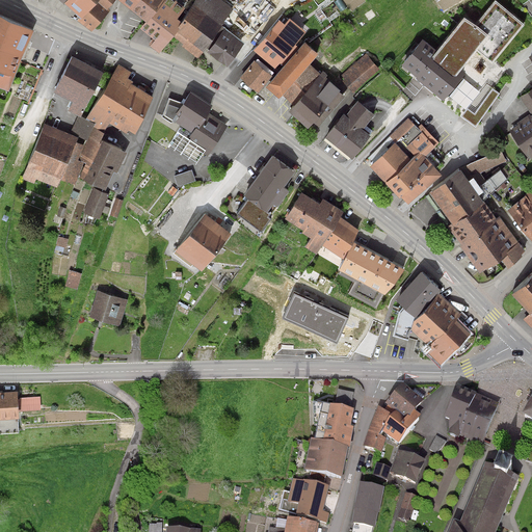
[(62,0),(81,15),(78,19),(92,30),(109,9),(107,7),(113,0),(122,0),(147,20),(140,27),(155,40),(151,45),(158,52),(173,33),(184,42),(182,45),(195,55),(233,9),(220,0),(194,0),(188,9),(176,0),(62,0)]
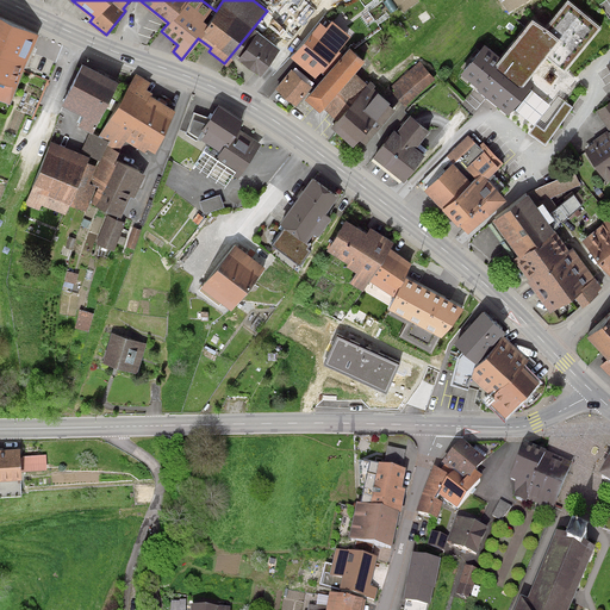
[(316,74),(340,45),(315,25),(321,17),(299,0),(290,0),(263,32),(316,74)]
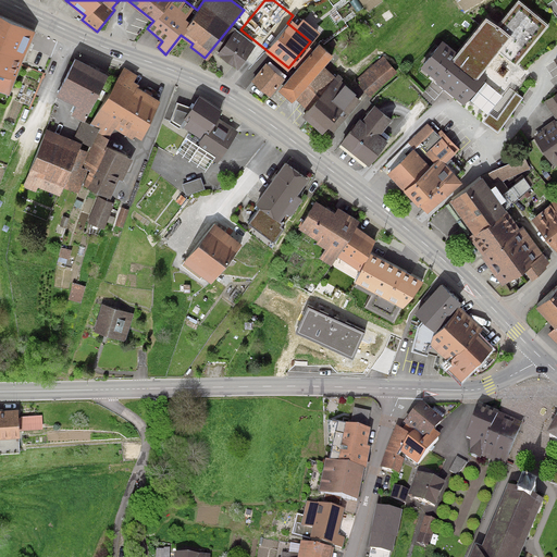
[(458,51),(443,39),(419,69),(465,104),(487,76),(483,73),(499,52),(516,65),(548,26),(519,1),(498,26),(486,16),(458,51)]
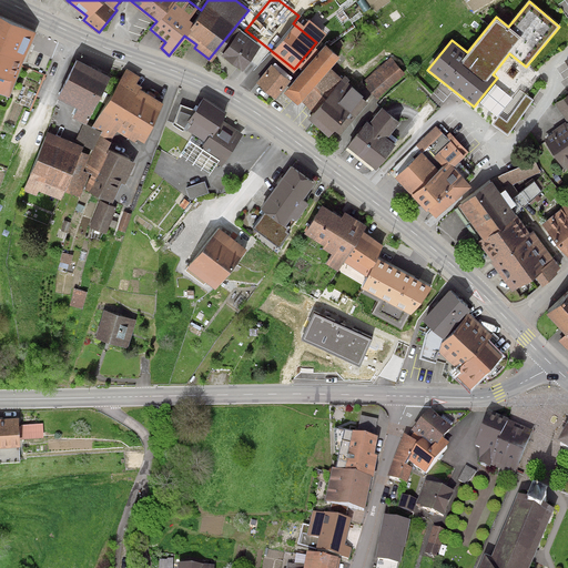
[(0,91),(6,93),(29,34),(0,23),(0,91)]
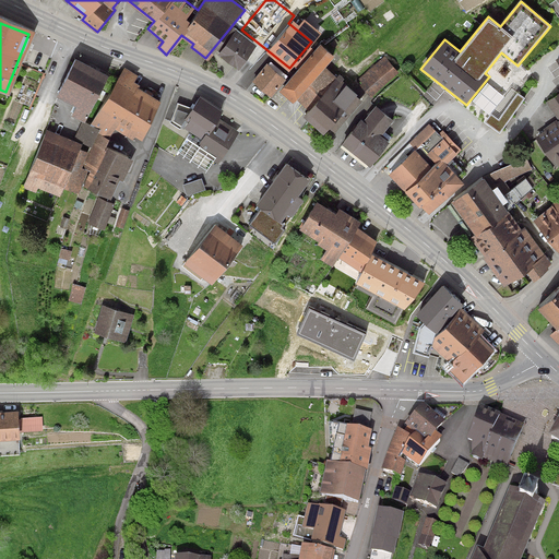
[(253,47),(235,34),(221,55),(239,68),(253,47)]
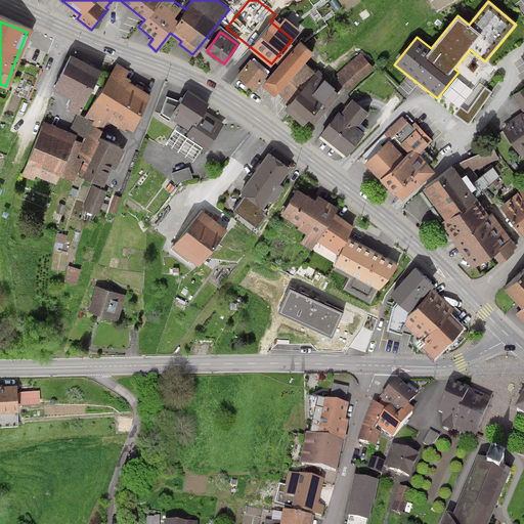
[(313,53),(301,42),(262,86),(274,96),(277,93),(304,62),(313,53)]
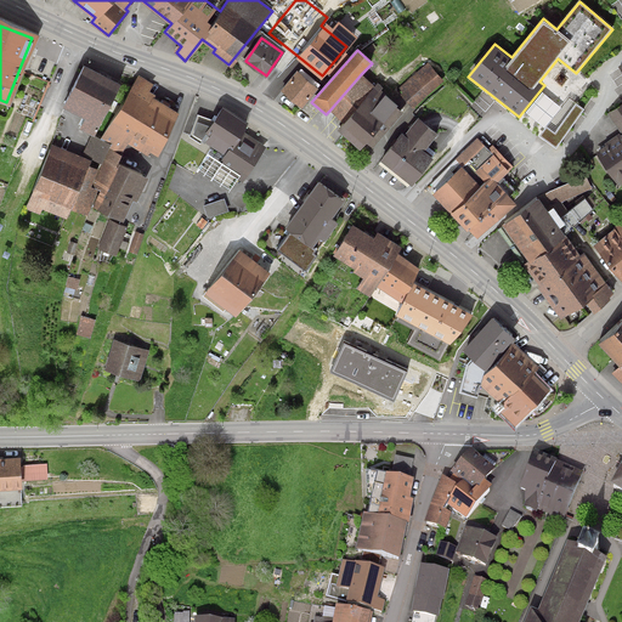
[(428,62),(396,90),(413,108),(445,80),(428,62)]
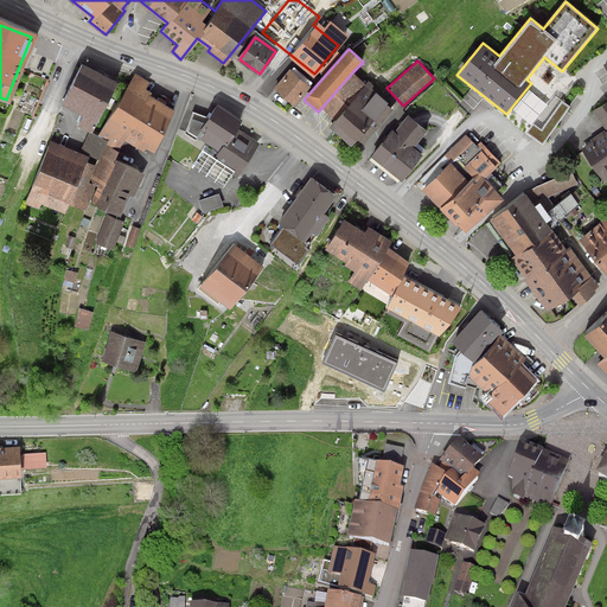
[(113,84),(82,70),(65,106),(85,115),(81,126),(90,131),(113,84)]
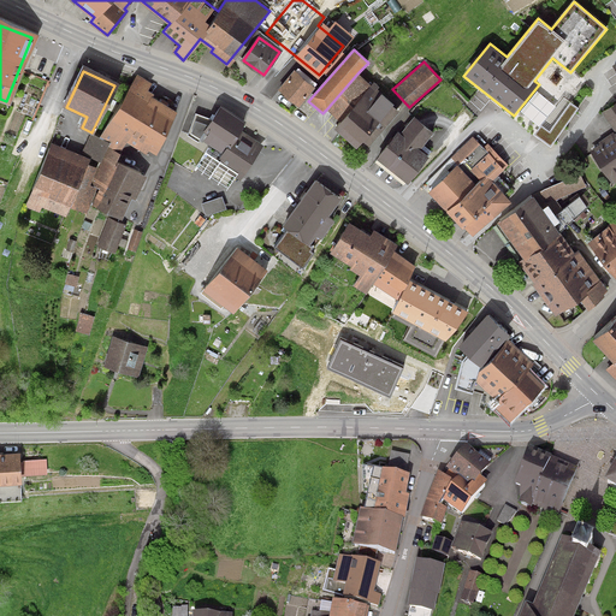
[(313,88),(294,73),(280,89),(298,105),(313,88)]
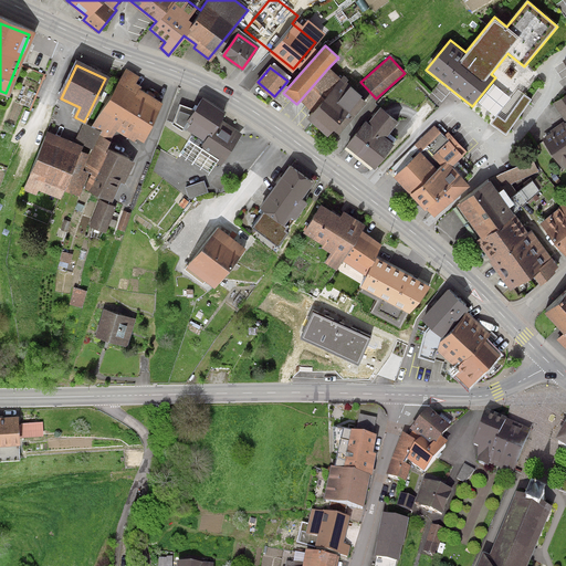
[(310,118),(333,137),(365,96),(347,82),(348,80),(344,76),(342,79),(328,67),(300,101),(314,114),(310,118)]
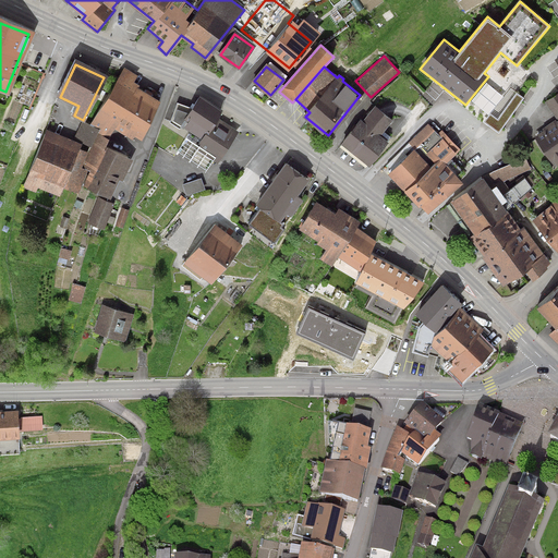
[(138,137),(157,106),(120,84),(96,123),(109,132),(114,123),(138,137)]
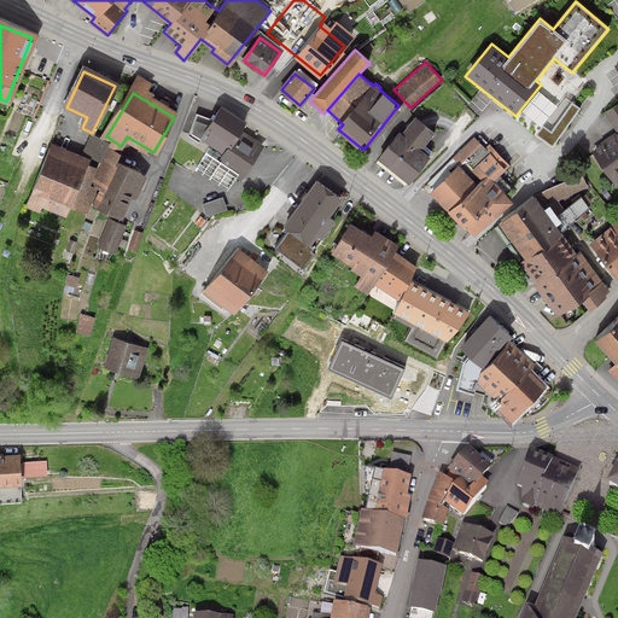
[(536,135),(553,147),(581,109),(572,103),(552,132),(543,126),(536,135)]
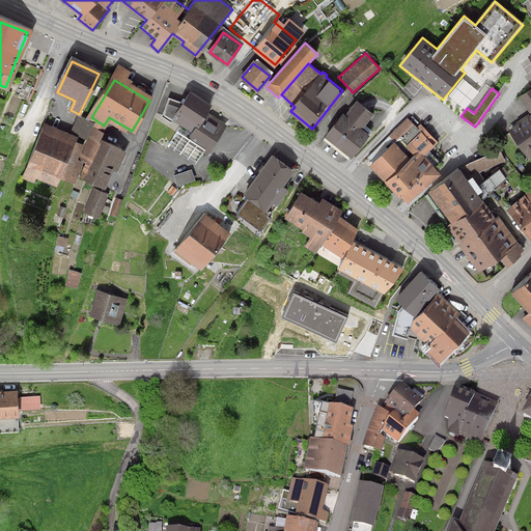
[(530,113),(530,88),(519,98),(530,114),(530,113)]
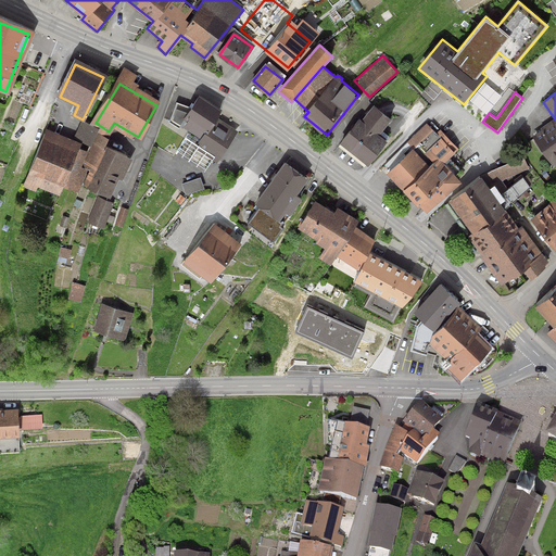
[(219,113),(199,100),(184,124),(205,138),(198,149),(216,161),(234,133),(215,121),(219,113)]
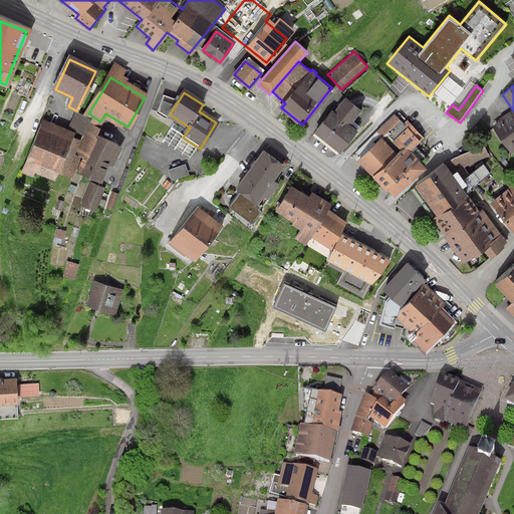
[(340,151),(355,133),(346,125),(358,111),(345,101),(318,133),(340,151)]
